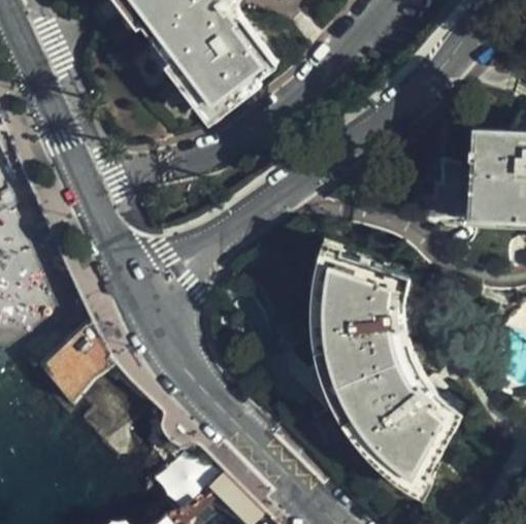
[(134,0),(150,20),(145,24),(175,62),(181,58),(218,106),(235,94),(239,98),(283,65),(247,18),(243,19),(237,10),(237,0),(134,0)]
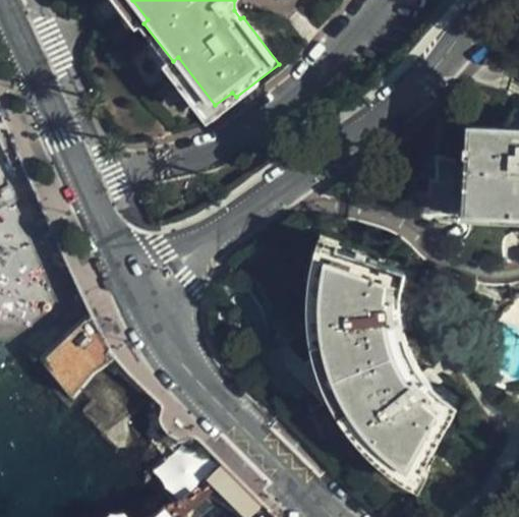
[(518,130),(514,130),(473,129),(472,146),(467,147),(465,155),(471,155),(470,167),(441,165),(440,180),(434,180),(434,195),(423,195),(422,210),(423,212),(425,214),(426,217),(429,217),(431,217),(455,211),(455,208),(468,210),(467,218),(518,221),(518,130)]
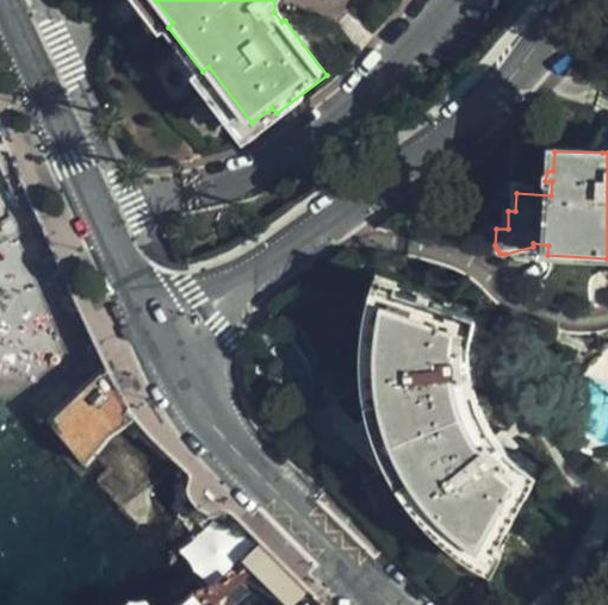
[(472,392),(469,375),(467,351),(475,306),(370,275),(363,298),(360,313),(357,351),(358,387),(360,405),(366,428),(386,475),(402,500),(422,525),(433,536),(456,555),(479,569),(491,575),(503,555),(497,552),(539,476),(523,467),(510,457),(497,442),(485,425),(476,406),(472,392)]
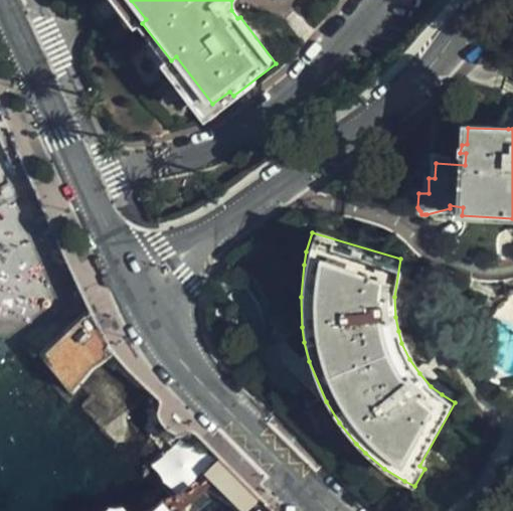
[(394,297),(395,317),(404,316),(404,297),(394,297)]
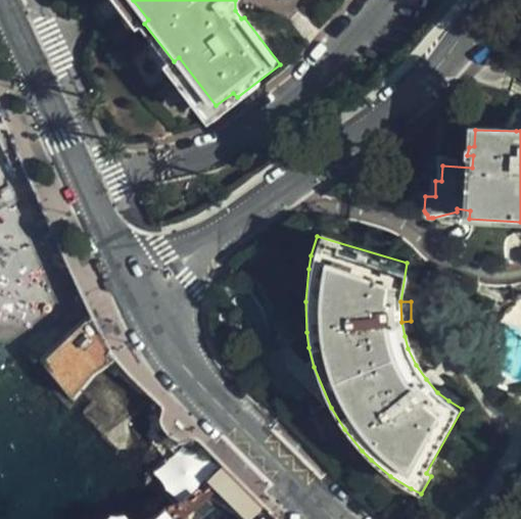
[(94,320),(47,361),(76,398),(99,372),(119,364),(105,342),(94,320)]
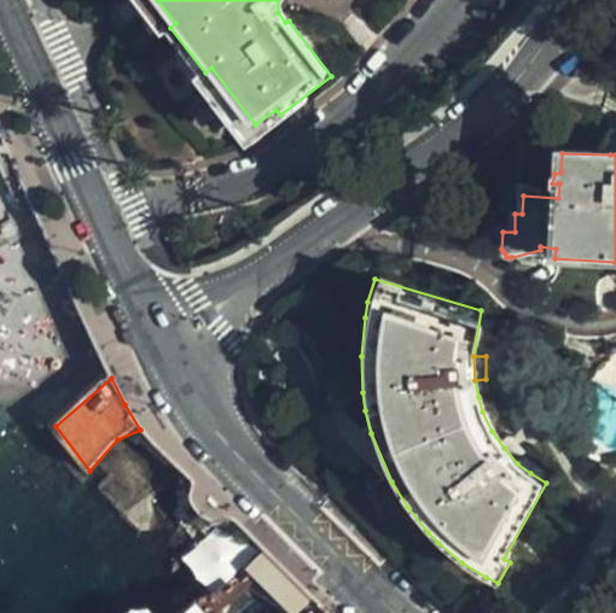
[(391,482),(371,433),(361,437),(348,449),(384,486),(391,482)]
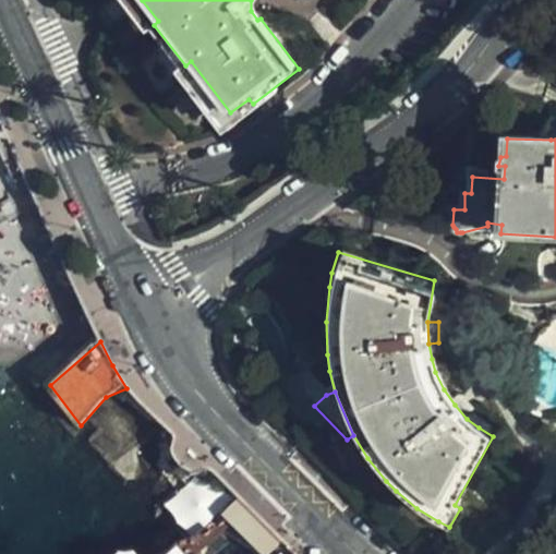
[(460,397),(455,405),(467,419),(474,412),(460,397)]
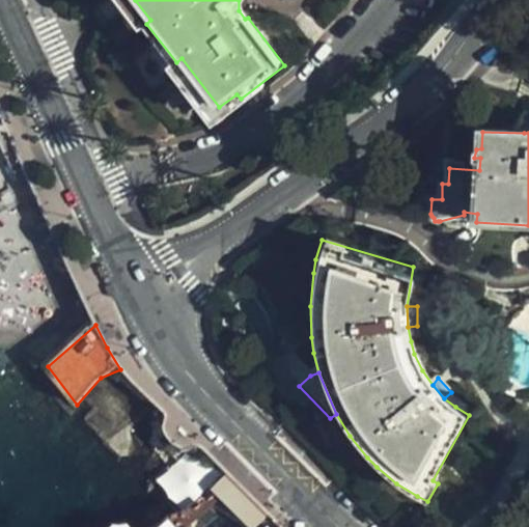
[(190,452),(164,489),(193,509),(219,474),(190,452)]
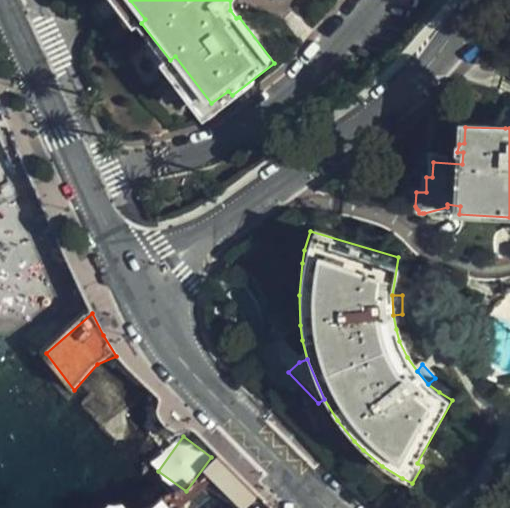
[(217,486),(238,507),(252,507),(257,503),(260,500),(220,459),(205,474),(209,478),(189,496),(177,486),(165,496),(153,507),(130,507),(127,504),(113,505),(110,507),(191,507),(209,492),(217,486)]
